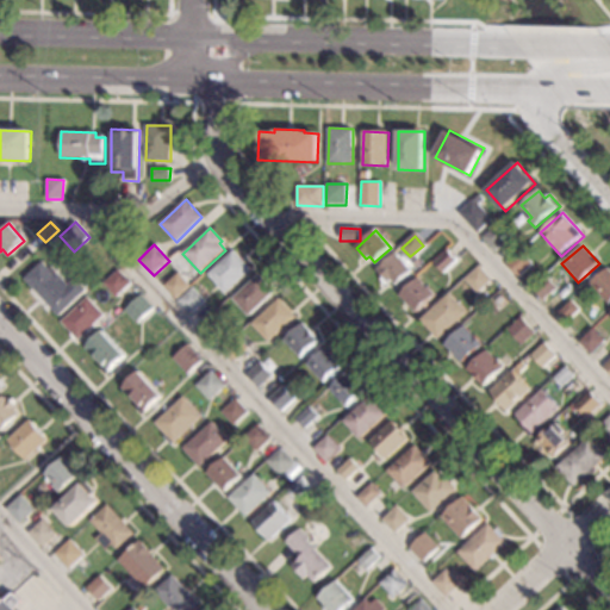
[(251,271),(225,294),(207,274),(234,250),(251,271)]
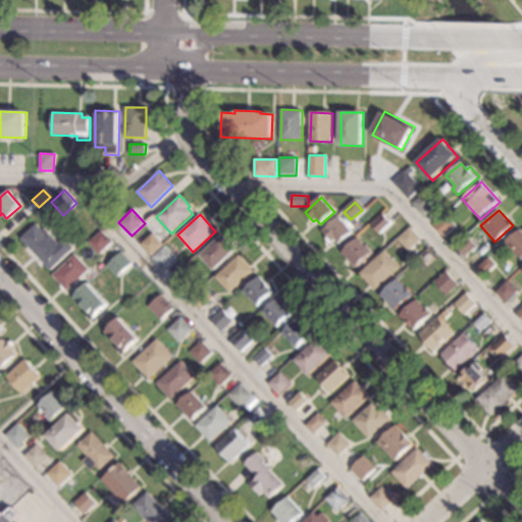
[(384,214),(392,221),(379,233),(372,225),(384,214)]
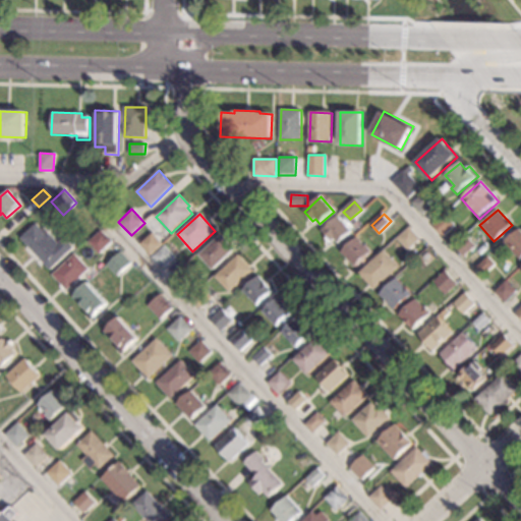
[(456,226),(442,237),(432,225),(446,214),(456,226)]
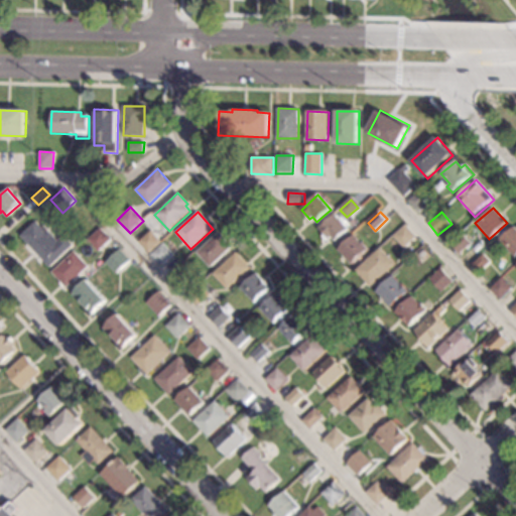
[(348,229),(335,241),(331,238),(329,240),(318,229),(335,214),(348,229)]
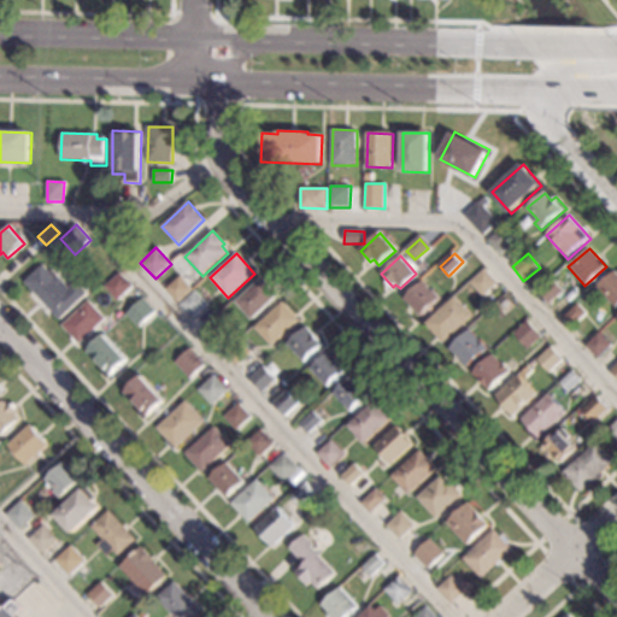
[(48,272),(51,269),(69,288),(77,281),(89,294),(59,322),(24,283),(42,266),(48,272)]
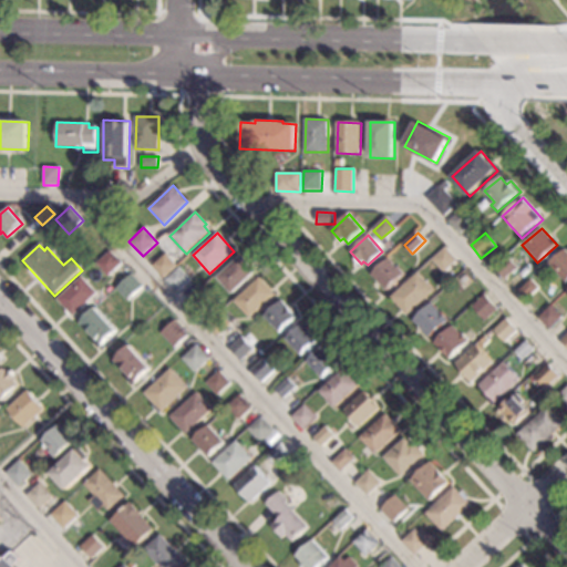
[(459,260),(443,274),(431,260),(445,247),(459,260)]
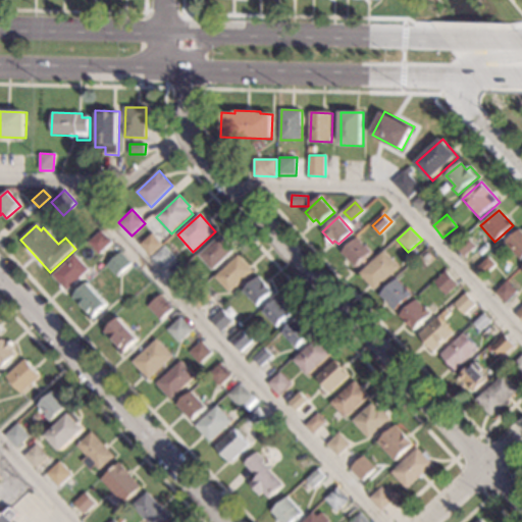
[(521,230),(521,259),(520,261),(505,245),(521,229),(521,230)]
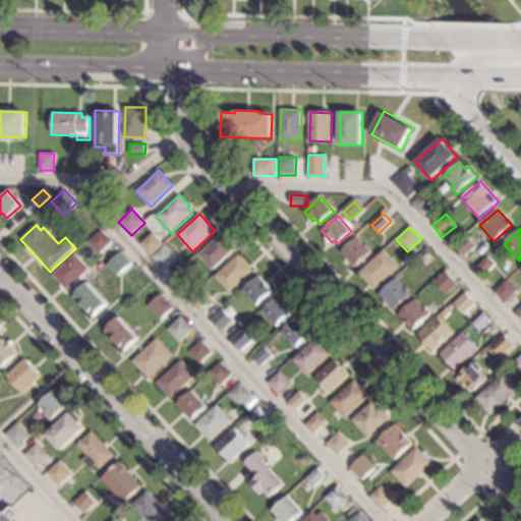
[(113,242),(99,255),(88,243),(102,230),(113,242)]
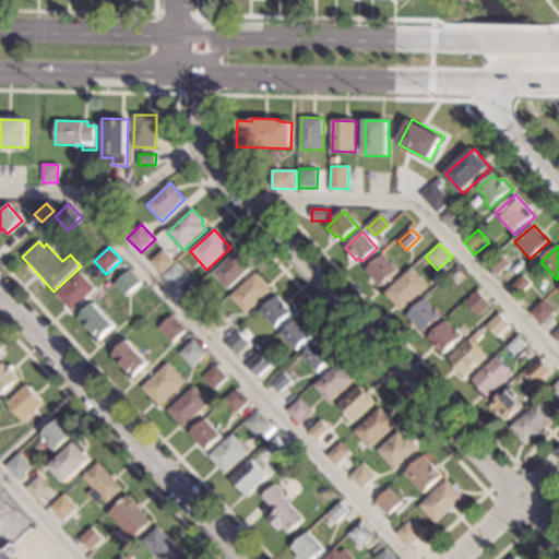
[(174,262),(161,274),(150,262),(163,250),(174,262)]
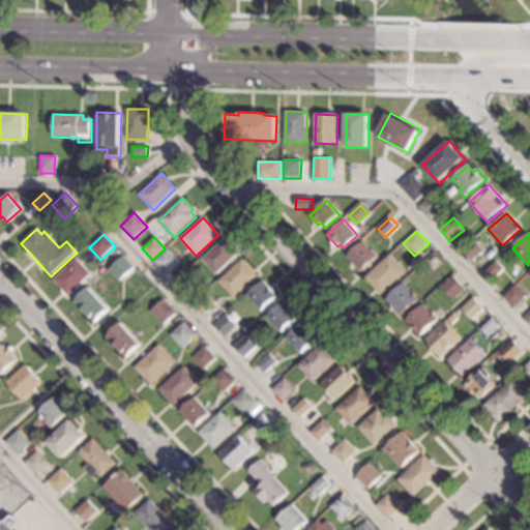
[(238,255),(215,275),(201,260),(224,239),(238,255)]
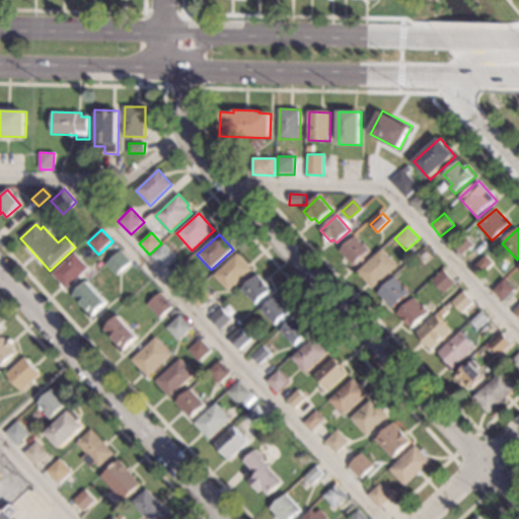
[(473,246),(461,256),(453,247),(465,236),(473,246)]
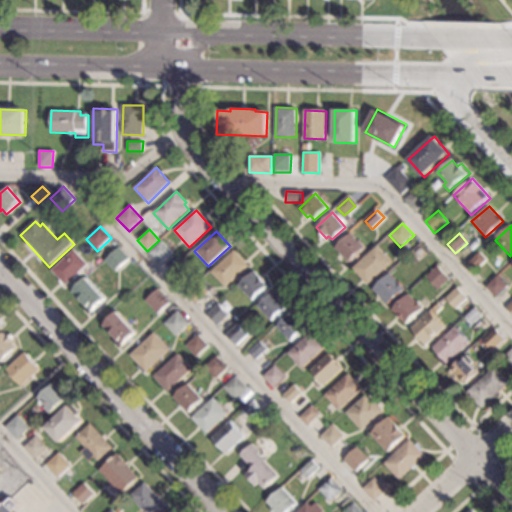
[(358,242),(360,240),(367,247),(349,263),(335,248),(351,234),(358,242)]
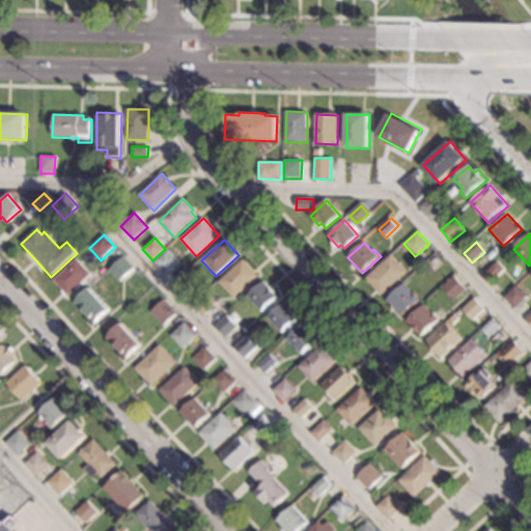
[(178,263),(166,275),(155,262),(167,251),(178,263)]
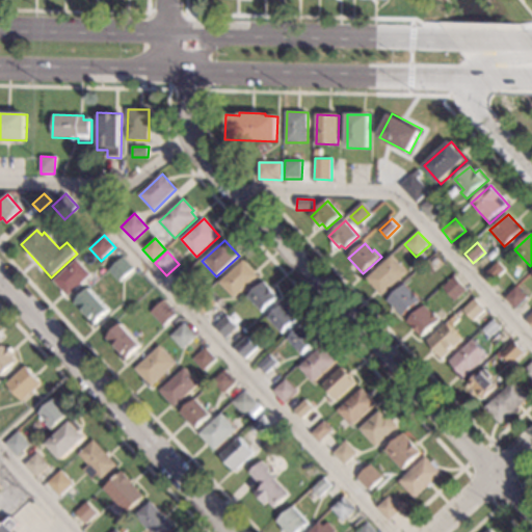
[(407,273),(381,297),(366,281),(393,256),(407,273)]
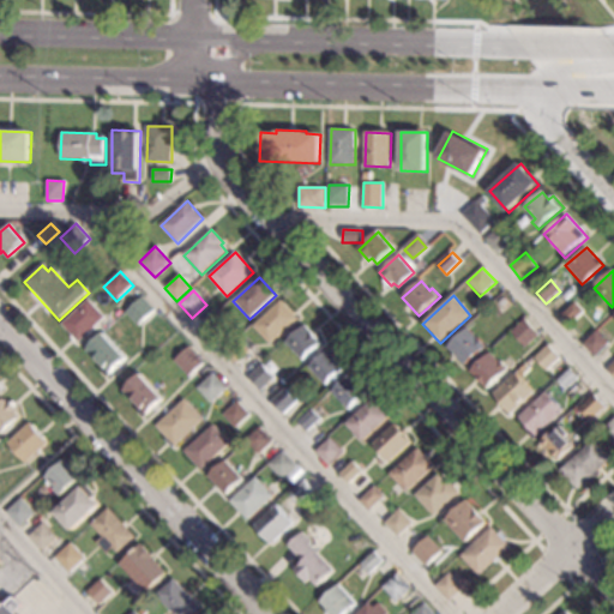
[(155,309),(138,325),(126,313),(143,296),(155,309)]
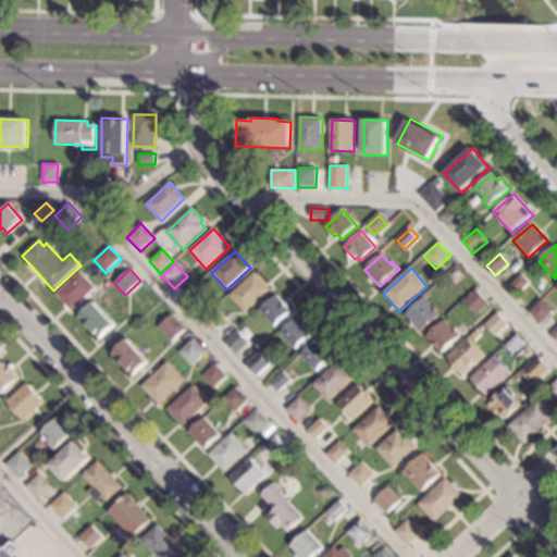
[(461,275),(457,280),(452,274),(457,270),(461,275)]
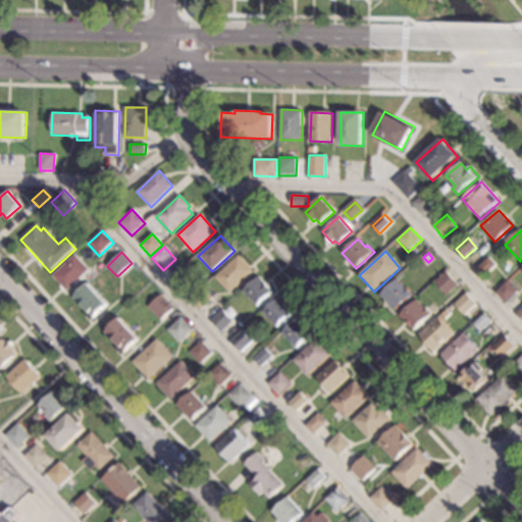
[(90,271),(66,293),(51,276),(75,254),(90,271)]
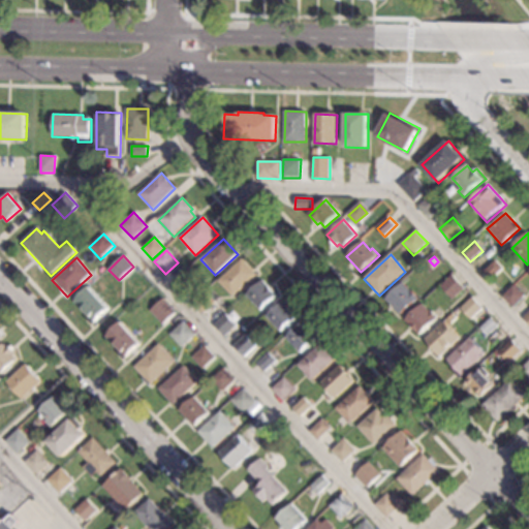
[(257,275),(232,299),(217,281),(243,258),(257,275)]
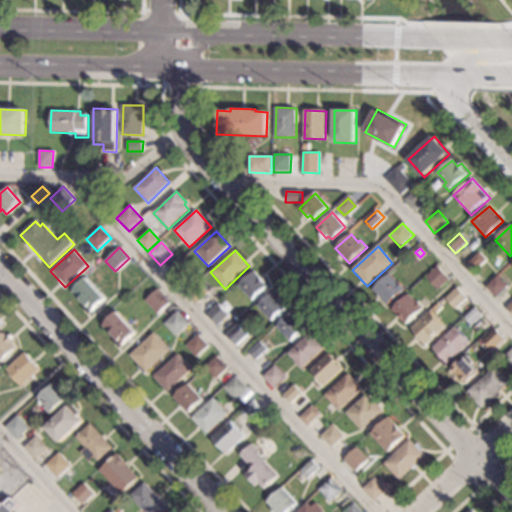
[(486,260),(475,271),(468,264),(479,253),(486,260)]
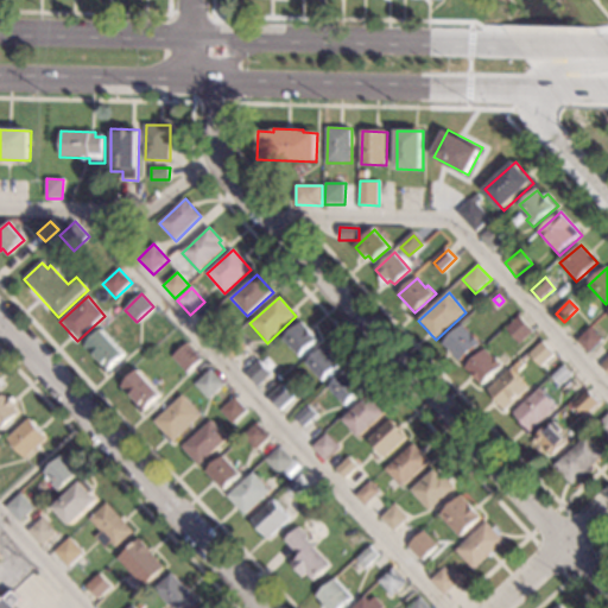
[(520,317),(534,334),(520,346),(506,329),(520,317)]
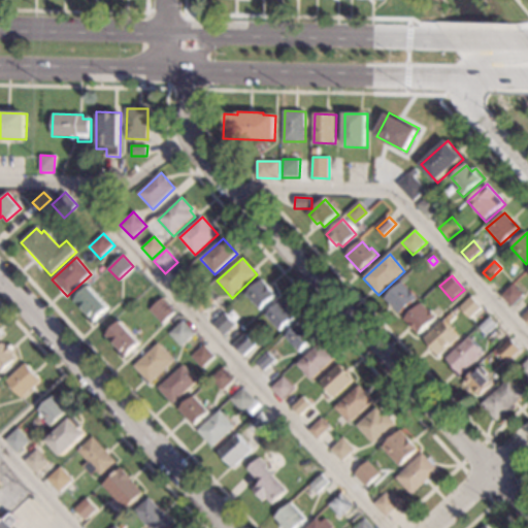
[(276,296),(260,311),(244,295),(261,279),(276,296)]
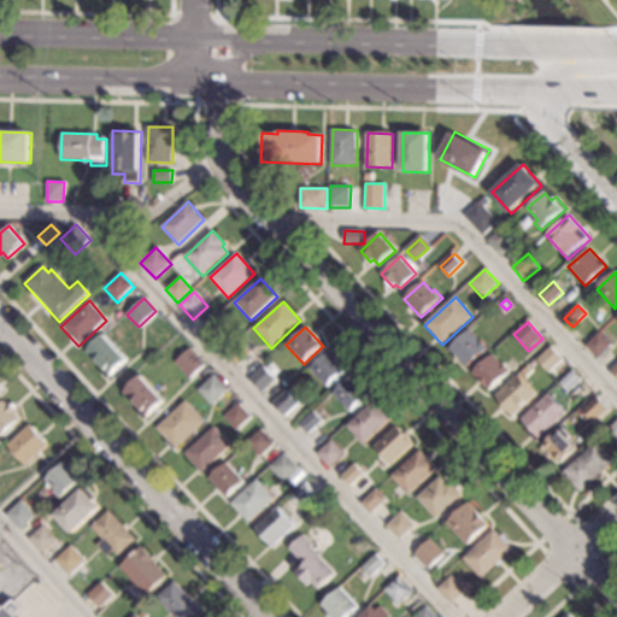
[(491,351),(469,371),(459,360),(457,363),(453,360),(456,358),(448,351),(471,330),(491,351)]
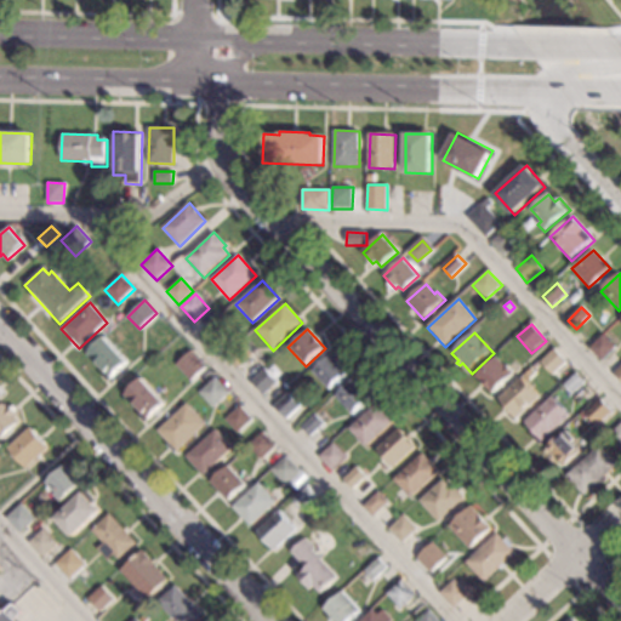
[(616,348),(600,362),(588,348),(604,334),(616,348)]
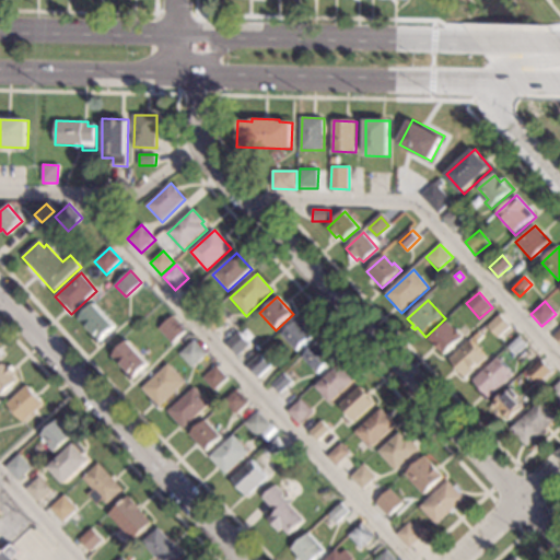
[(115,327),(97,343),(92,339),(95,337),(79,319),(94,305),(115,327)]
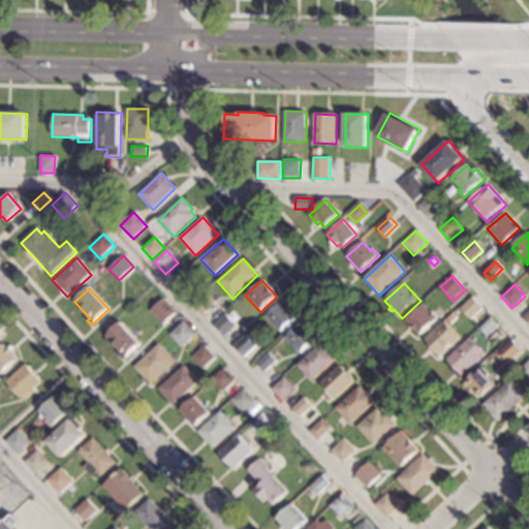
[(483,310),(470,322),(459,310),(472,299),(483,310)]
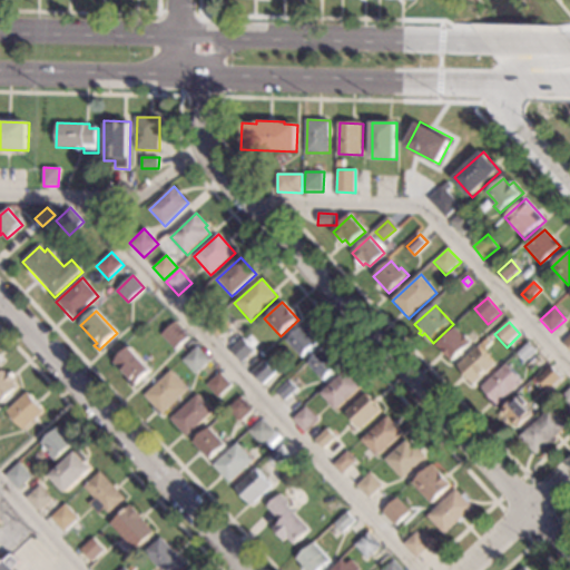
[(189,337),(174,351),(160,336),(175,323),(189,337)]
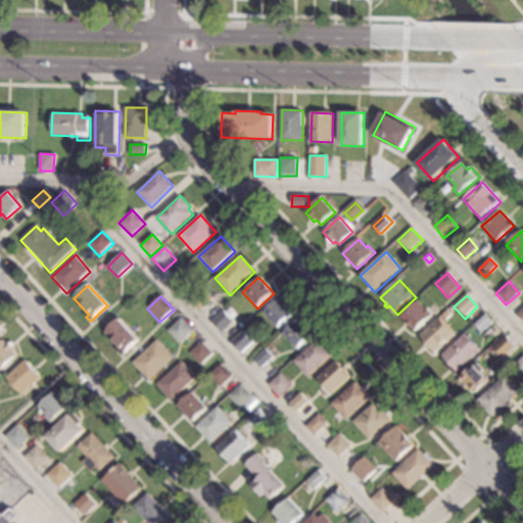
[(293,314),(277,329),(263,314),(279,298),(293,314)]
